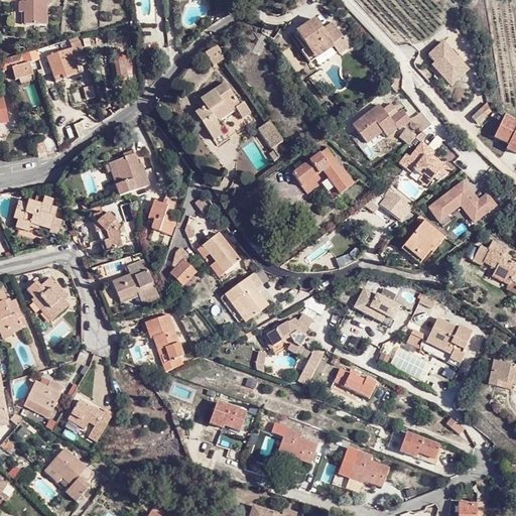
[(24,0),(25,2),(20,2),(18,2),(18,12),(19,12),(23,12),(24,24),(45,24),(44,0),(24,0)]
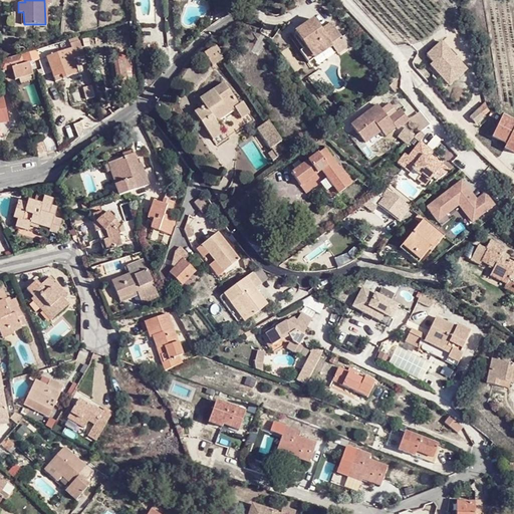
[(312,20),(294,32),(305,48),(314,59),(331,47),(343,38),(335,27),(330,21),(319,29),(312,20)]
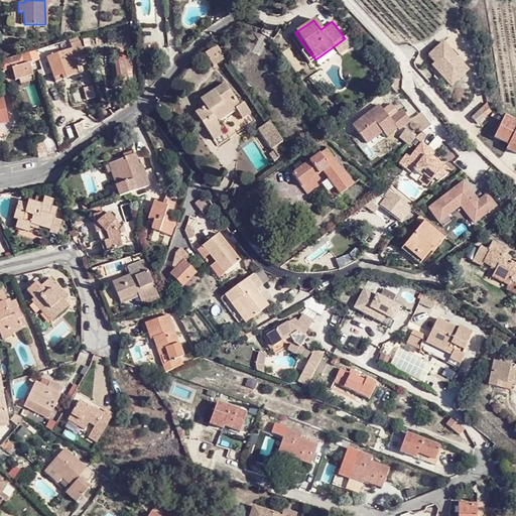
[(41,47),(35,49),(38,59),(45,56),(53,79),(66,74),(68,79),(78,75),(73,59),(84,55),(76,38),(68,41),(69,45),(44,55),(41,47)]
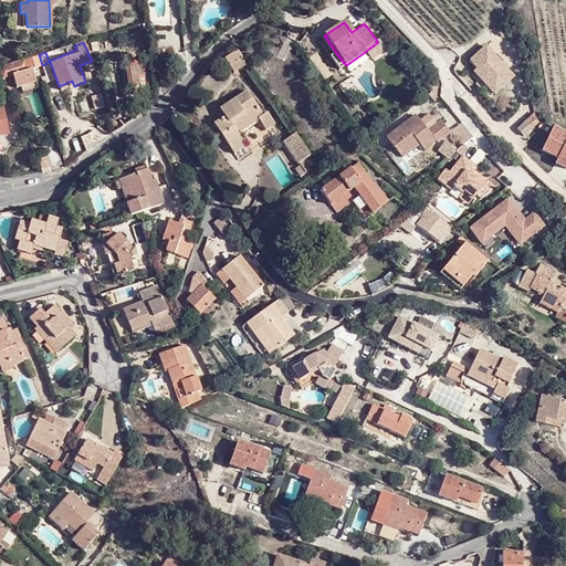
[(378,42),(365,52),(371,60),(384,50),(378,42)]
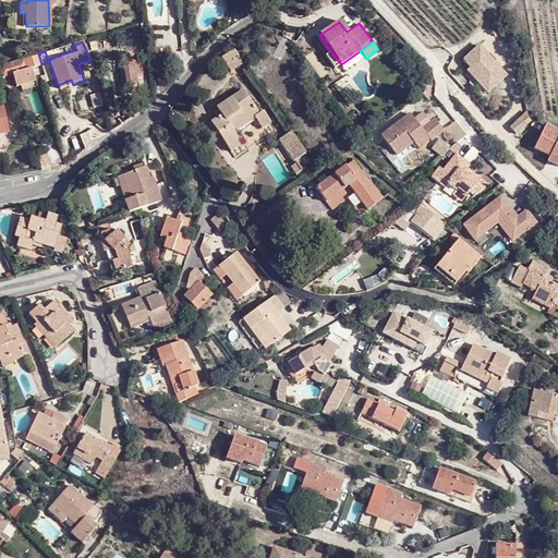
[(476,45),(461,60),(469,67),(477,75),(474,79),(487,91),(505,72),(476,45)]
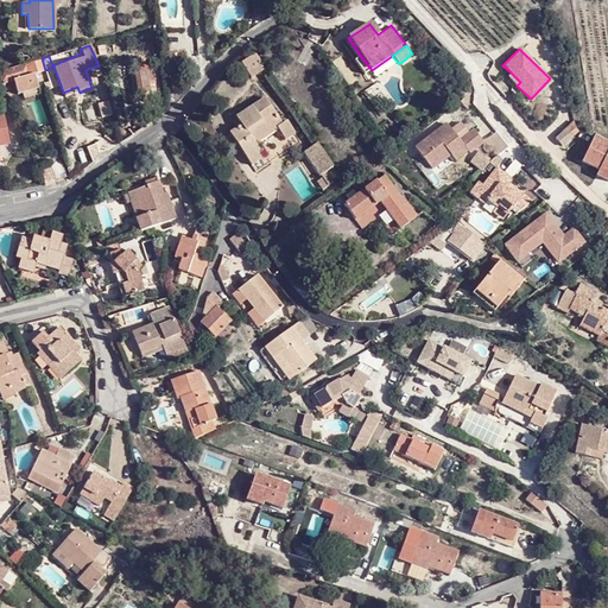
[(253,56),(241,63),(251,78),(263,70),(253,56)]
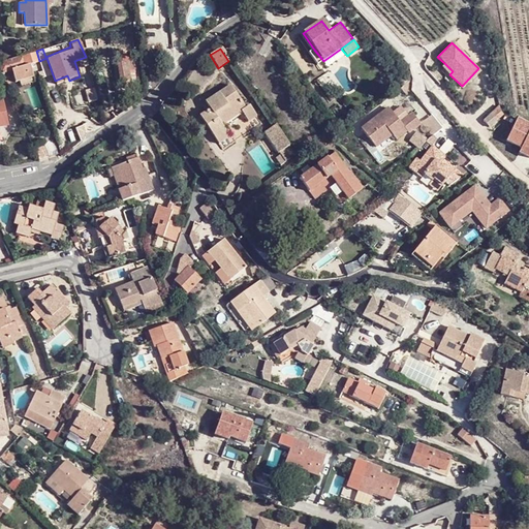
[(316,66),(323,61),(314,50),(308,54),(316,66)]
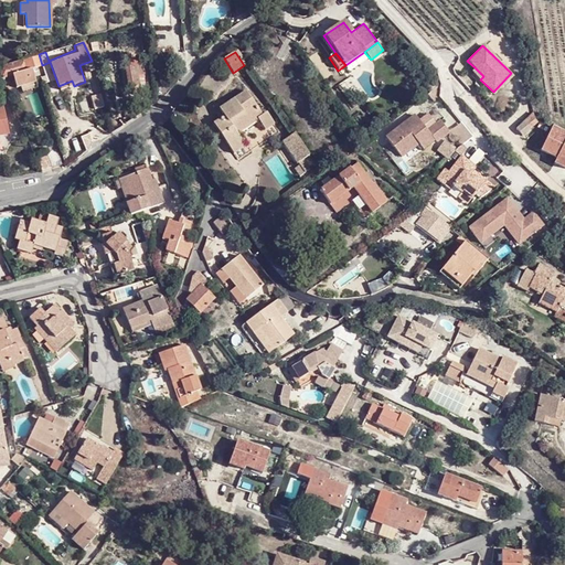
[(34,81),(30,70),(42,65),(39,54),(18,63),(0,68),(0,75),(1,80),(16,75),(20,87),(29,84),(28,83),(34,81)]
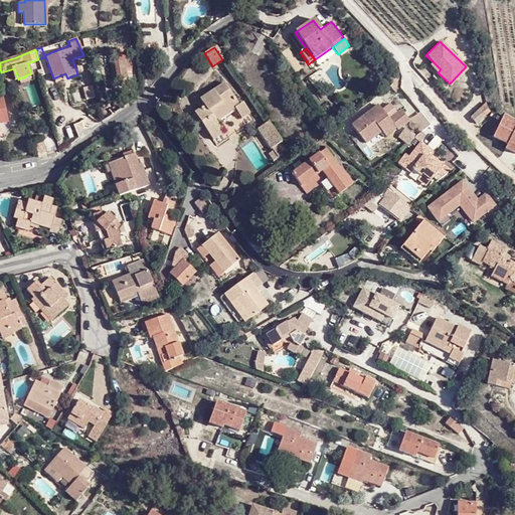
[(130,59),(115,61),(116,79),(126,78),(126,70),(130,69),(130,59)]
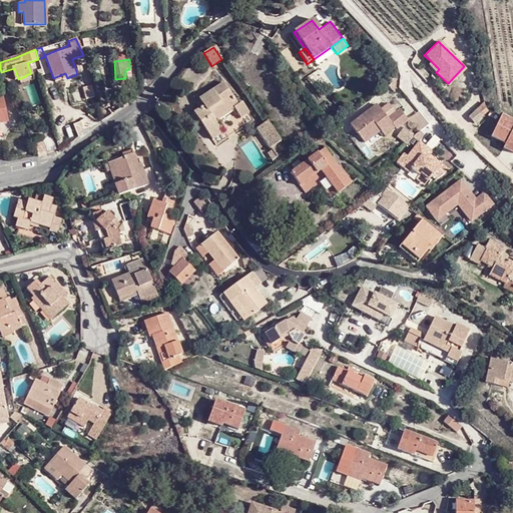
[(439,69),(431,61),(428,64),(436,72),(439,69)]
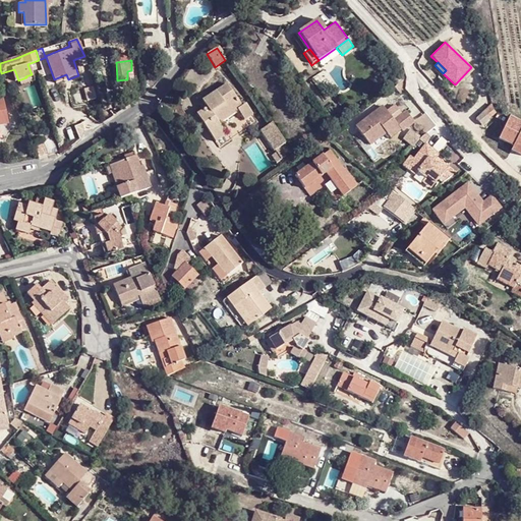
[(392,79),(396,85),(405,78),(401,73),(392,79)]
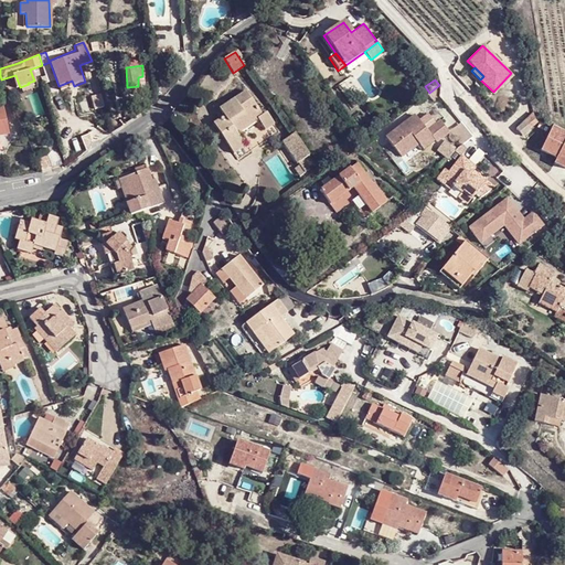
[(72,81),(59,86),(61,92),(74,86),(72,81)]
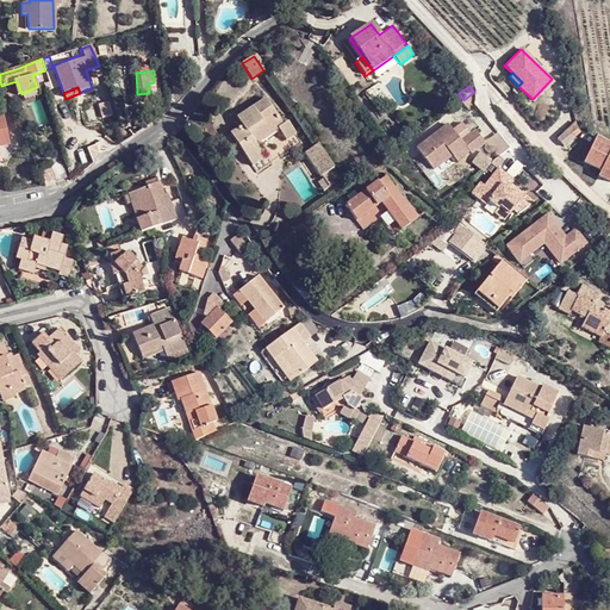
[(242,126),(230,134),(251,166),(265,157),(256,144),(278,130),(285,141),(296,135),(287,122),(282,125),(265,99),(237,118),(242,126)]
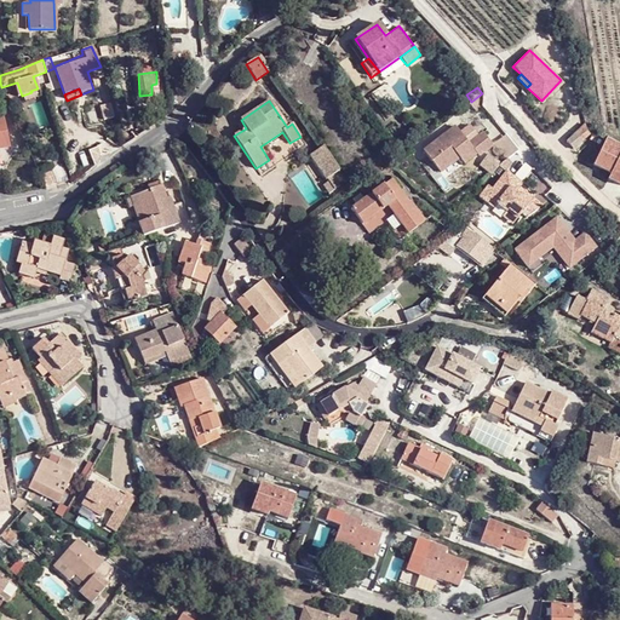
[(584,125),(574,133),(581,142),(586,137),(584,125)]
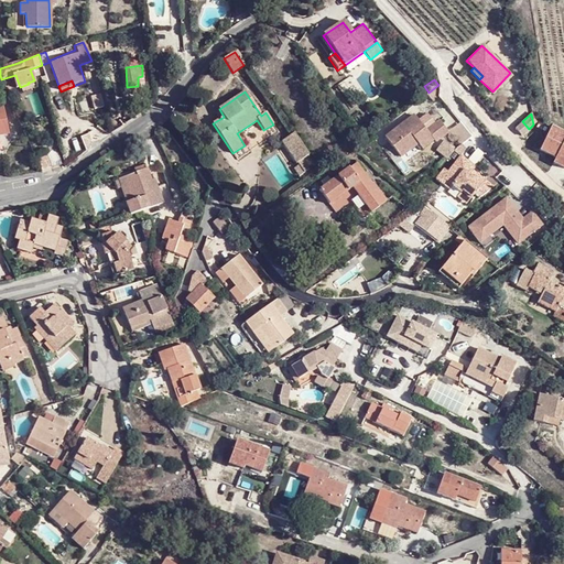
[(426,115),(418,121),(426,131),(434,125),(426,115)]
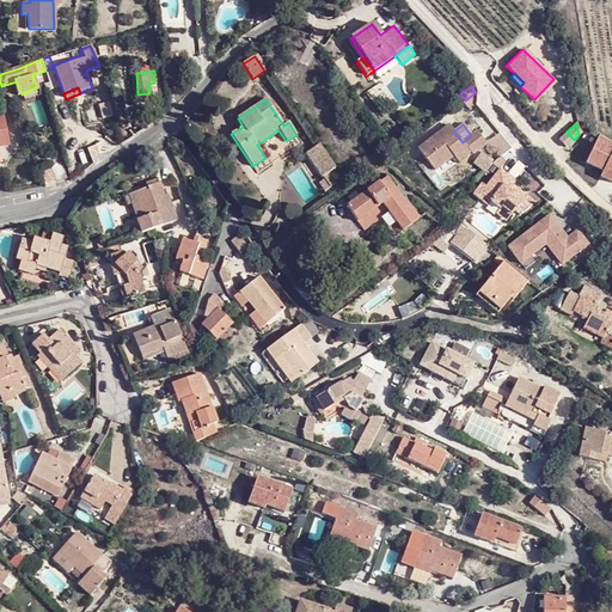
[(448,126),(417,150),(434,171),(453,155),(450,152),(463,142),(453,132),(448,126)]
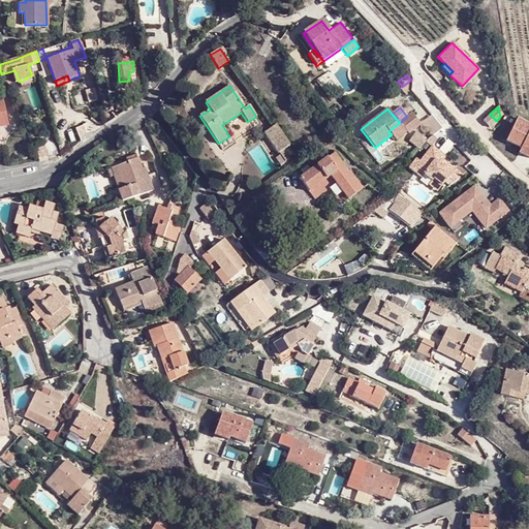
[(411,114),(400,123),(405,130),(408,133),(421,124),(411,114)]
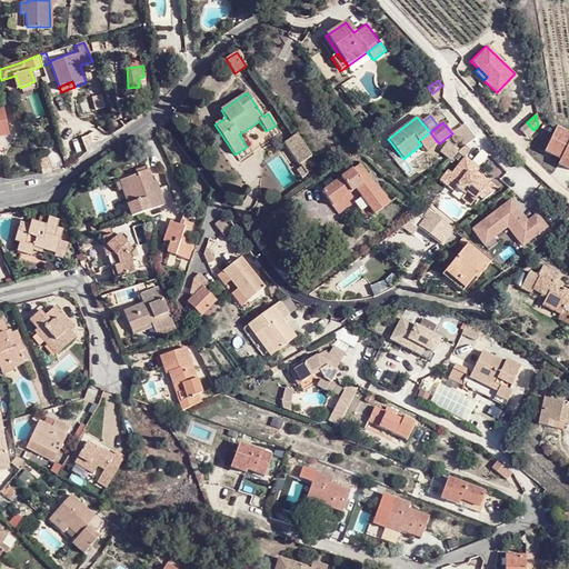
[(527,122),(519,128),(526,136),(533,130),(527,122)]
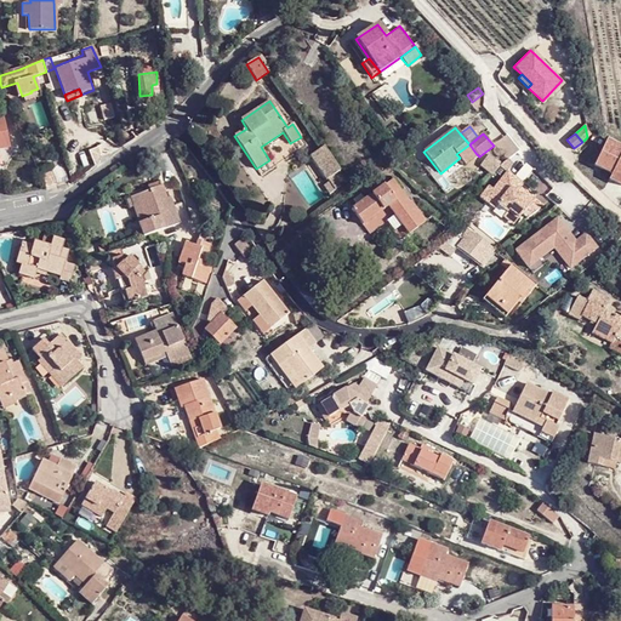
[(620,146),(605,138),(593,164),(610,174),(608,178),(620,183),(620,146)]
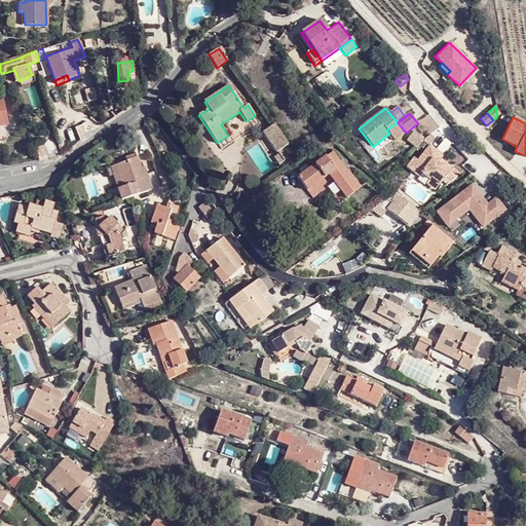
[(403,129),(398,122),(386,130),(389,134),(393,139),(403,129)]
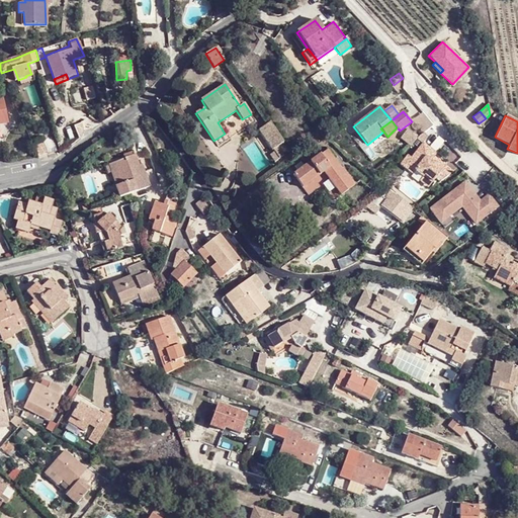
[(407,128),(400,138),(410,146),(418,137),(407,128)]
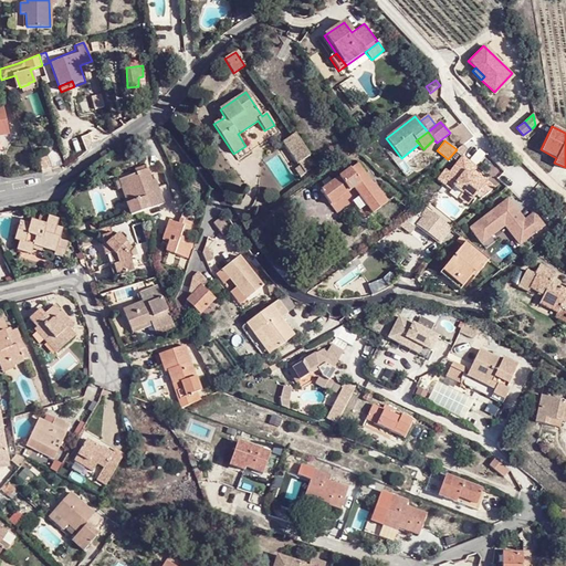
[(55,150),(46,155),(52,168),(61,165),(55,150)]
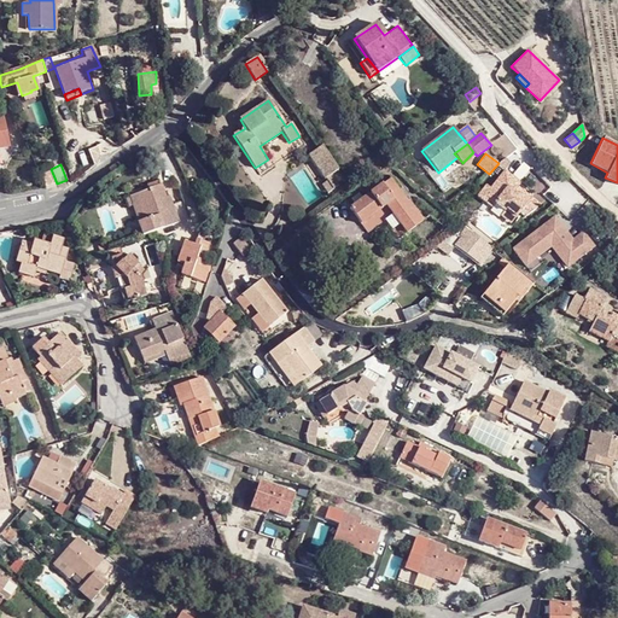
[(51,169),(39,174),(46,188),(57,184),(51,169)]
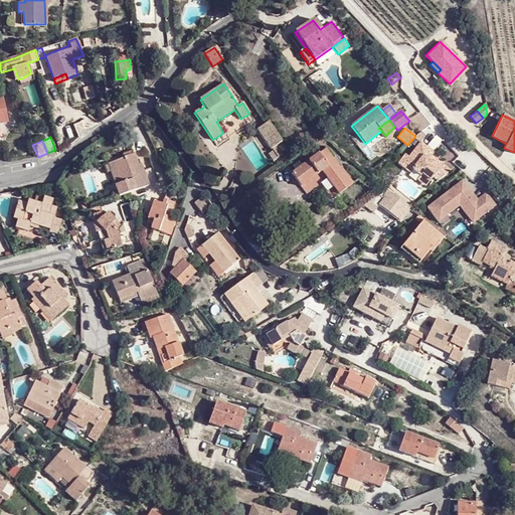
[(405,154),(397,163),(409,173),(411,170),(419,176),(421,174),(430,181),(433,178),(437,181),(450,171),(442,165),(440,167),(434,162),(433,164),(427,160),(434,153),(420,142),(408,157),(405,154)]
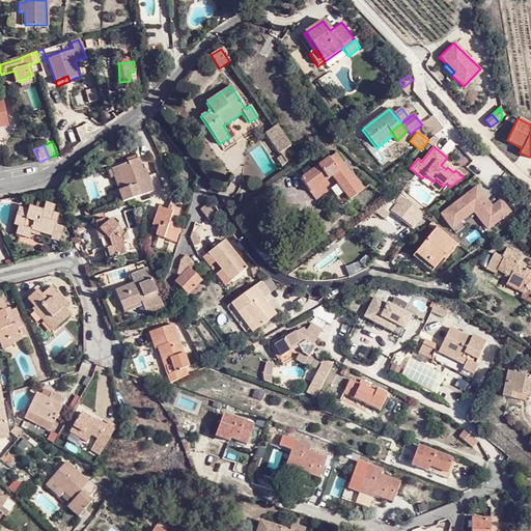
[(280,154),(281,156),(286,163),(291,160),(284,149),(280,154)]
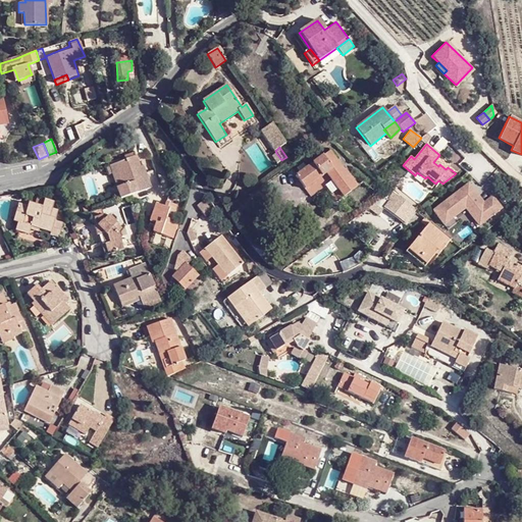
[(304,189),(325,174),(328,171),(346,195),(355,188),(344,171),(343,172),(327,151),(294,175),(304,189)]
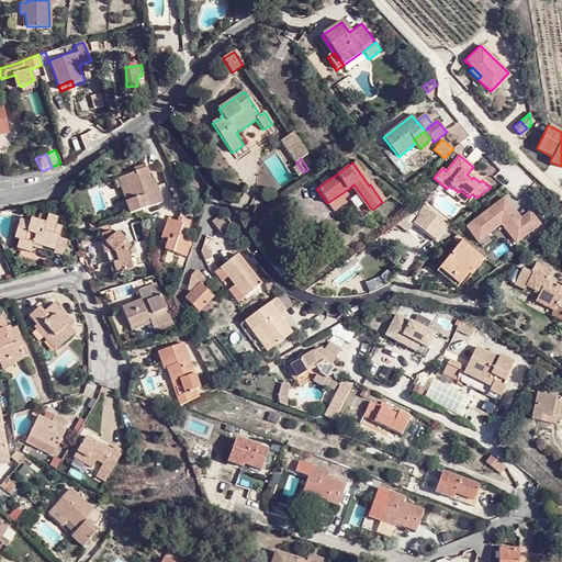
[(298,165),(293,168),(298,176),(303,172),(298,165)]
